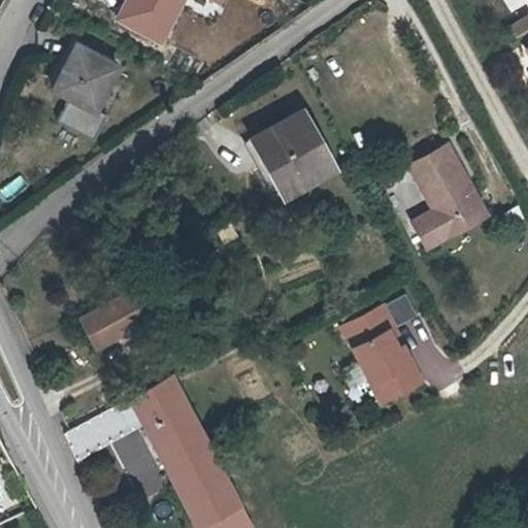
[(185,0),(127,0),(117,20),(163,43),(185,0)]
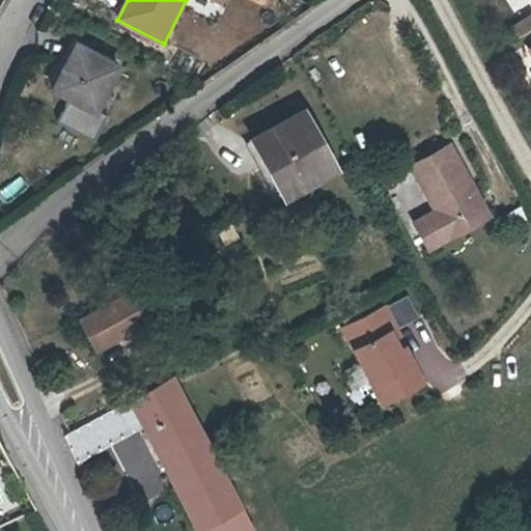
[(521,33),(530,26),(530,14),(514,24),(521,33)]
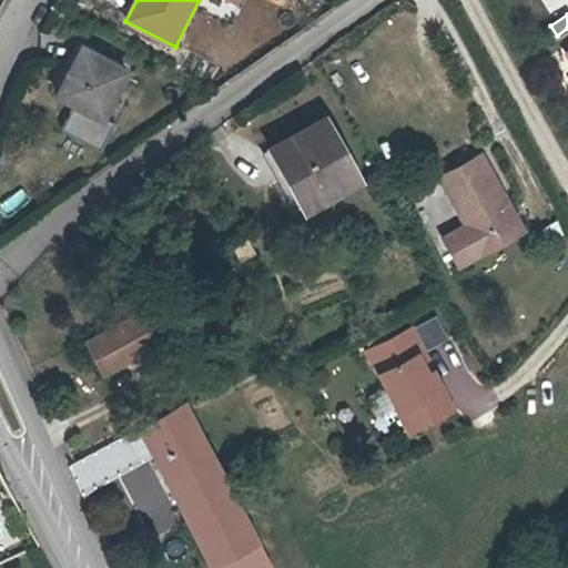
[(127,73),(82,53),(59,99),(101,121),(127,73)]
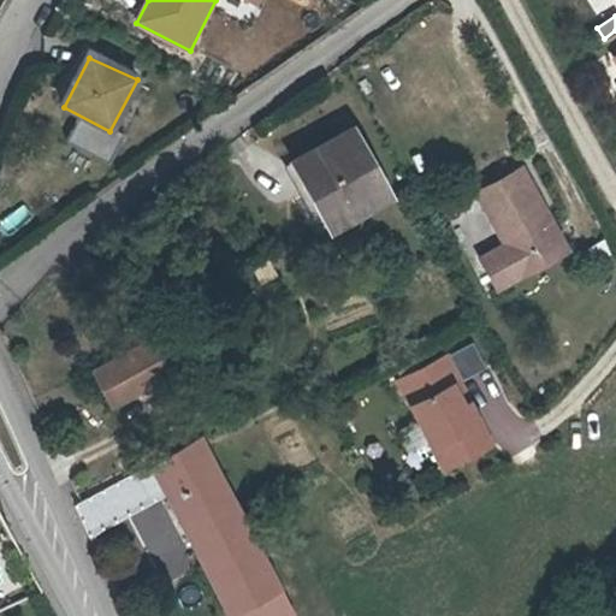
[(390,190),(351,123),(292,155),(331,224),(390,190)]
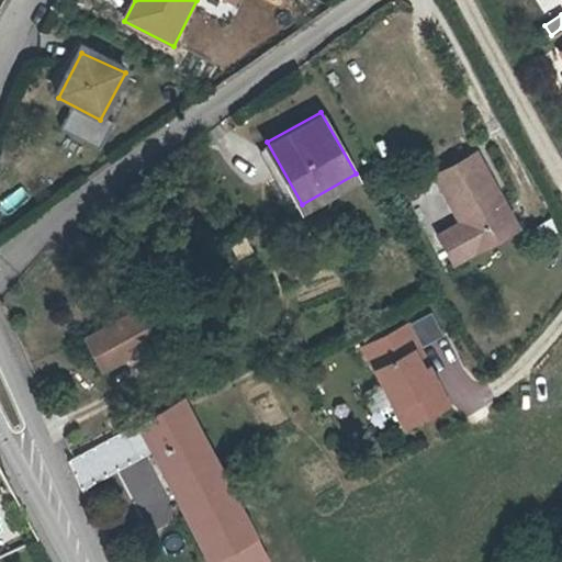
[(436,176),(460,220),(435,234),(451,265),(514,228),(473,154),(436,176)]
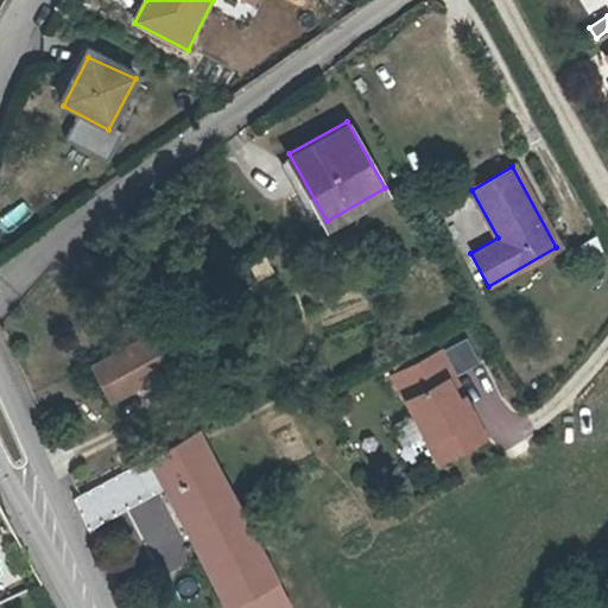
[(171,368),(152,333),(93,365),(111,400),(171,368)]
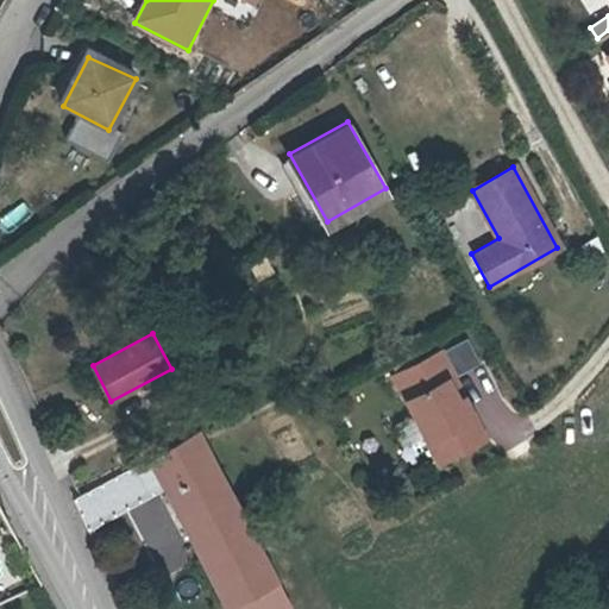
[(447,387),(457,382),(444,355),(394,381),(427,445),(437,438),(451,464),(489,444),(476,418),(466,424),(447,387)]
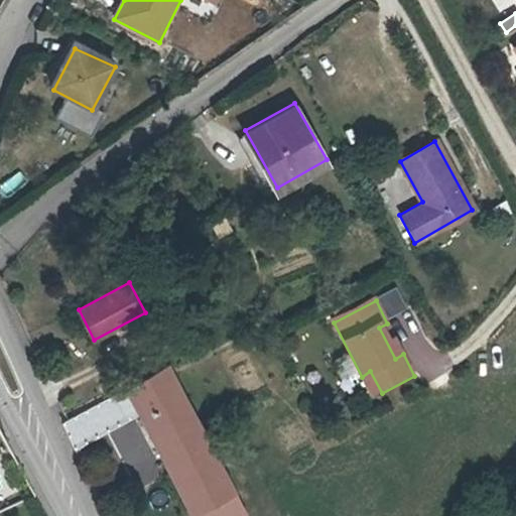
[(403,354),(387,324),(379,328),(395,359),(403,354)]
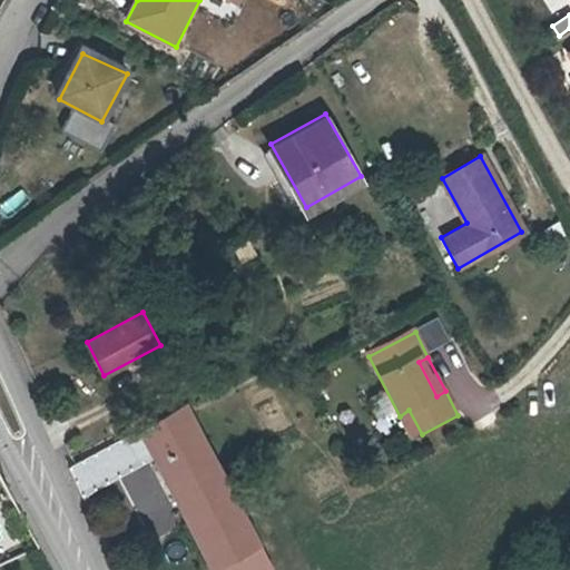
[(243,569),(267,557),(190,405),(140,432),(212,569),(243,569)]
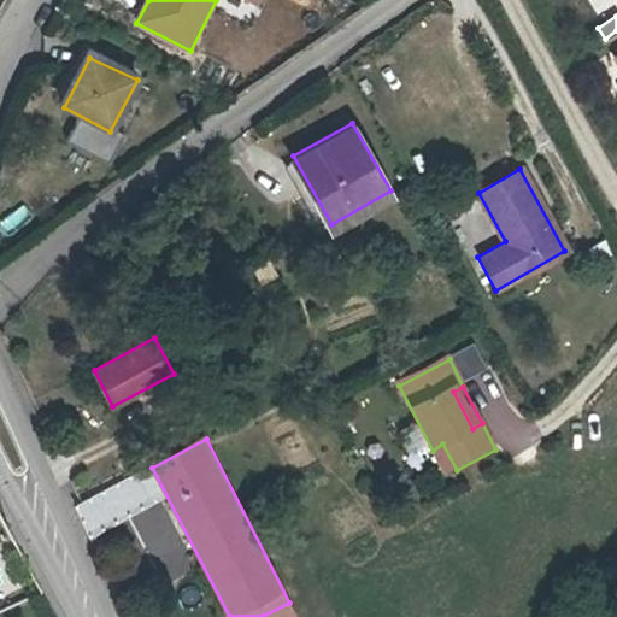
[(442,444),(433,451),(446,477),(457,470),(442,444)]
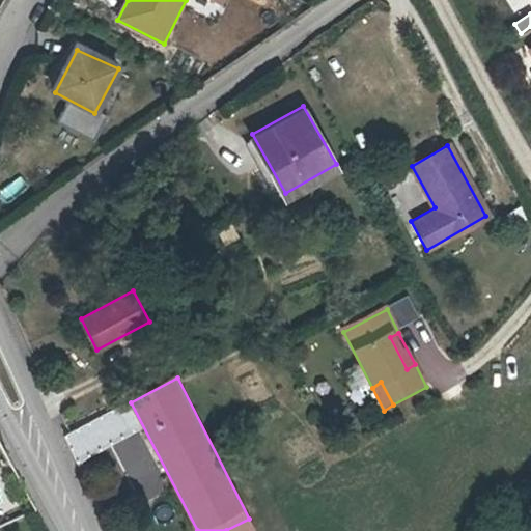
[(123,407),(65,436),(79,464),(138,435),(123,407)]
